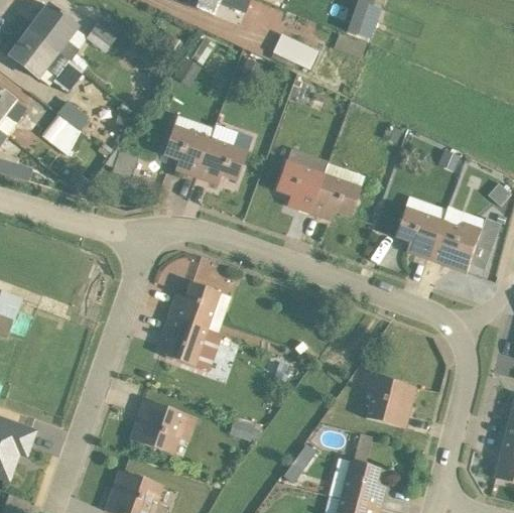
[(245,13),(250,0),(174,0),(174,1),(214,17),(220,3),(245,13)]
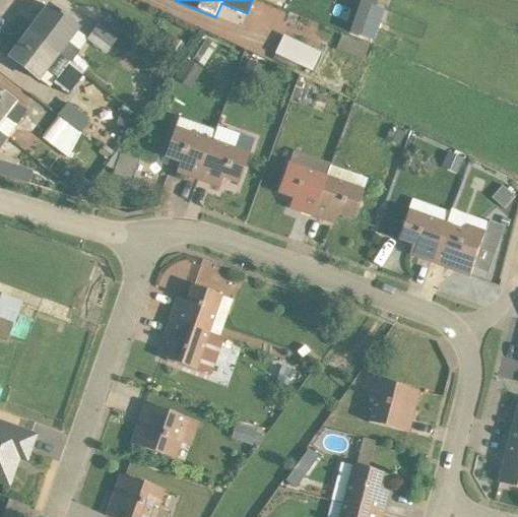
[(374,39),(384,7),(361,0),(350,30),(374,39)]
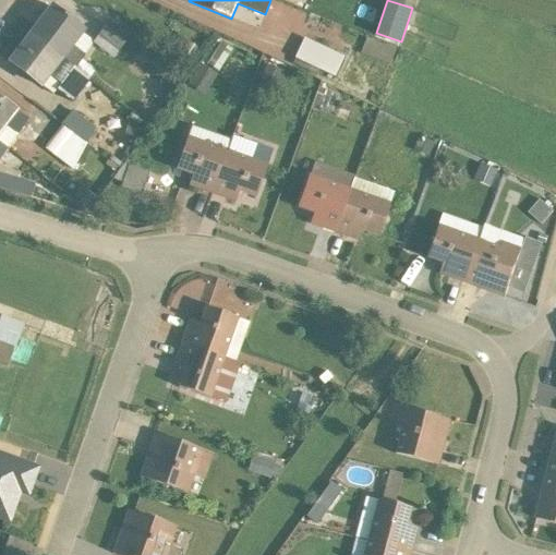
[(51,1),(28,31),(91,76),(97,69),(82,57),(92,43),(92,38),(84,32),(86,27),(51,1)]
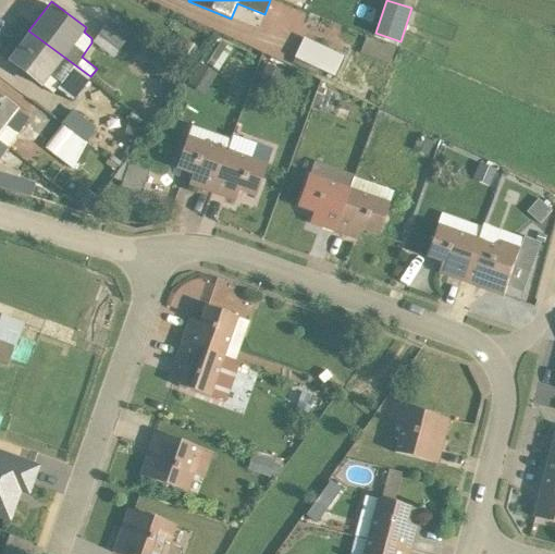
[(127,38),(134,29),(113,13),(107,22),(107,23),(127,38)]
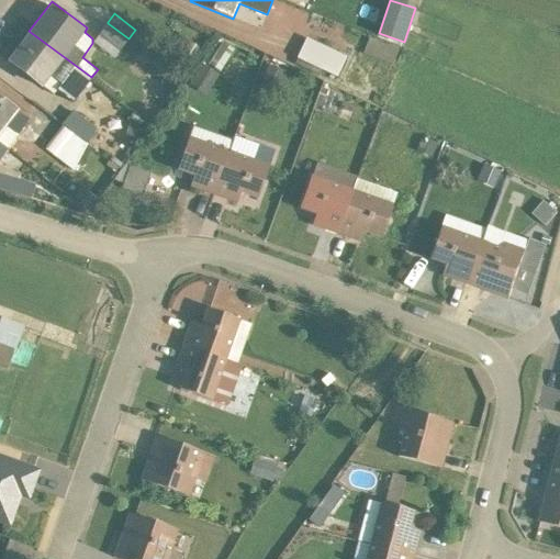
[(129,38),(108,23),(93,40),(114,57),(129,38)]
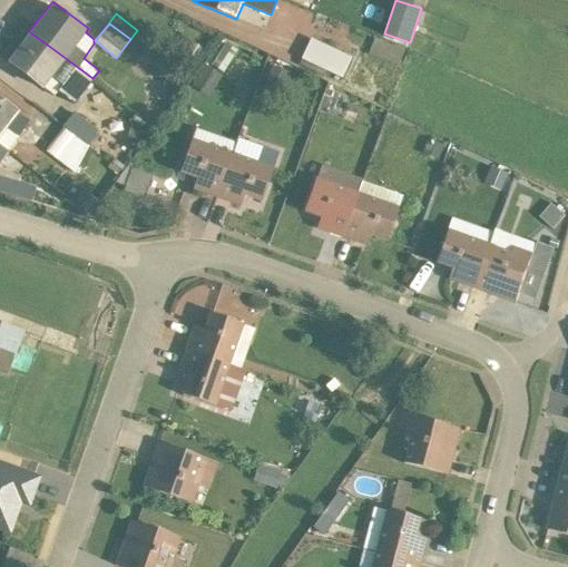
[(75,103),(92,78),(29,31),(7,61),(42,88),(45,86),(56,94),(58,89),(75,103)]
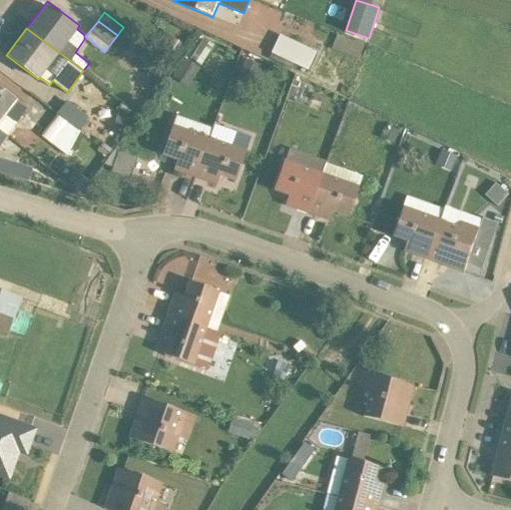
[(280,32),(269,57),(292,67),(294,62),(308,69),(317,50),(280,32)]
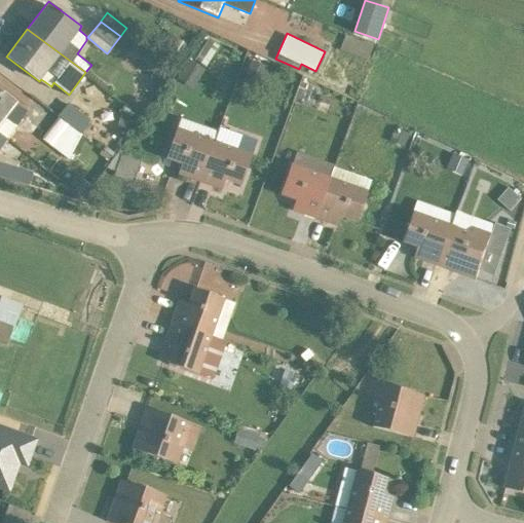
[(373,46),(345,35),(340,47),(368,59),(373,46)]
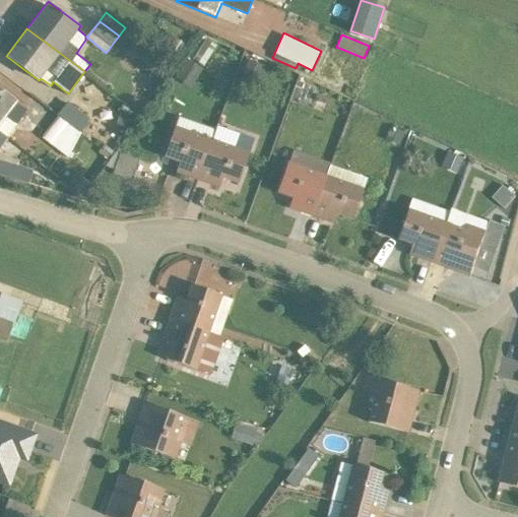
[(193,58),(204,65),(218,46),(207,38),(193,58)]
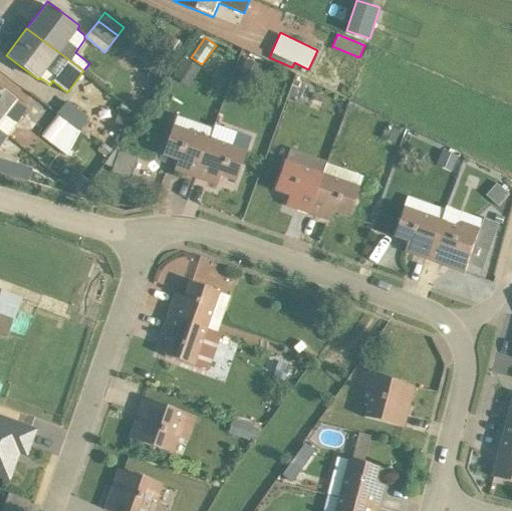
[(186,57),(174,75),(189,85),(200,66),(186,57)]
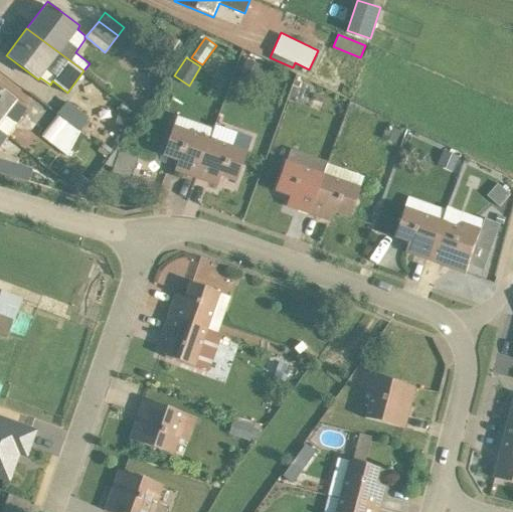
[(238,76),(255,81),(262,63),(244,57),(238,76)]
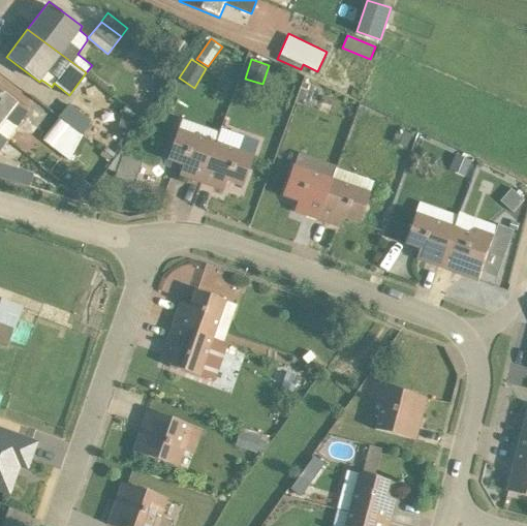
[(153,74),(152,90),(163,90),(165,88),(166,74),(153,74)]
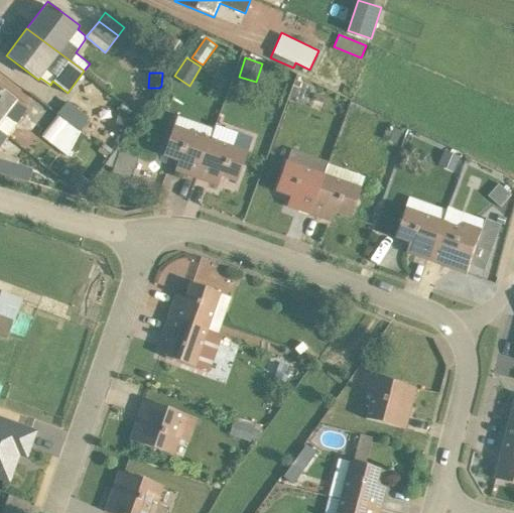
[(0,91),(0,129),(8,135),(27,109),(4,90),(2,93),(0,91)]
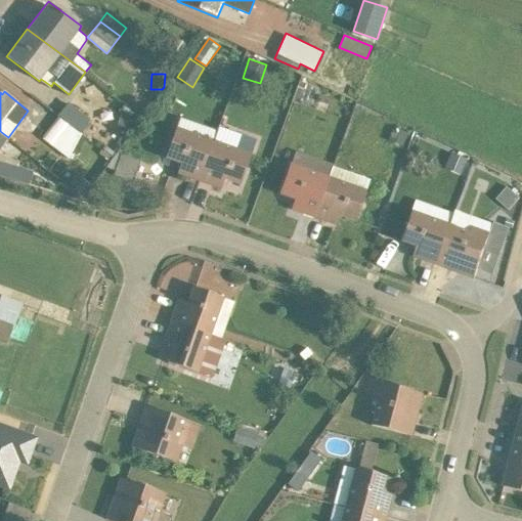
[(58,115),(82,133),(90,118),(69,101),(58,115)]
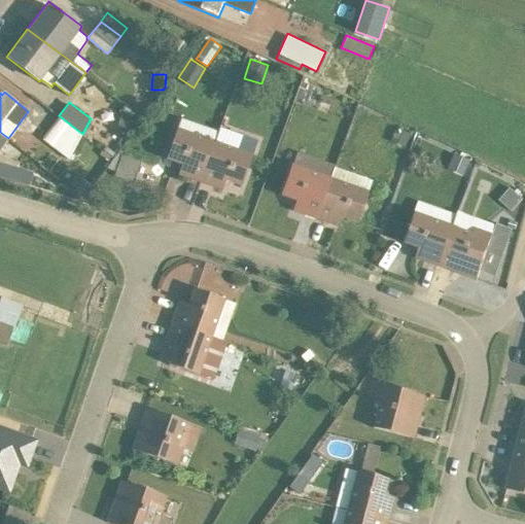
[(82,134),(59,115),(44,138),(70,158),(82,134)]
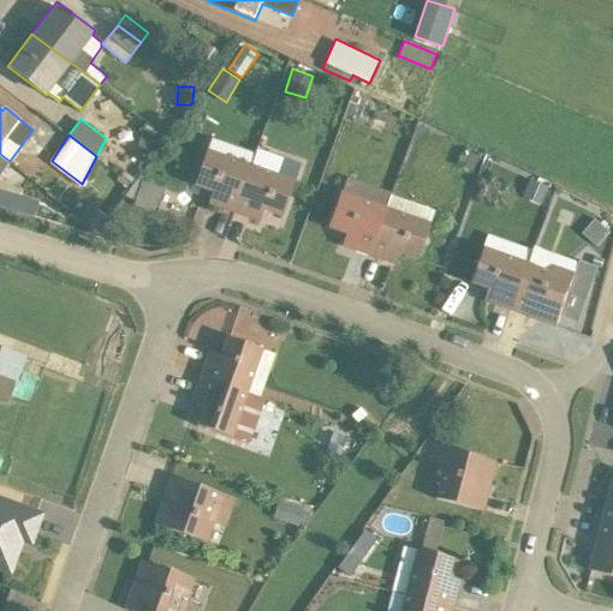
[(256,151),(213,137),(195,184),(212,191),(209,203),(234,211),(256,151)]
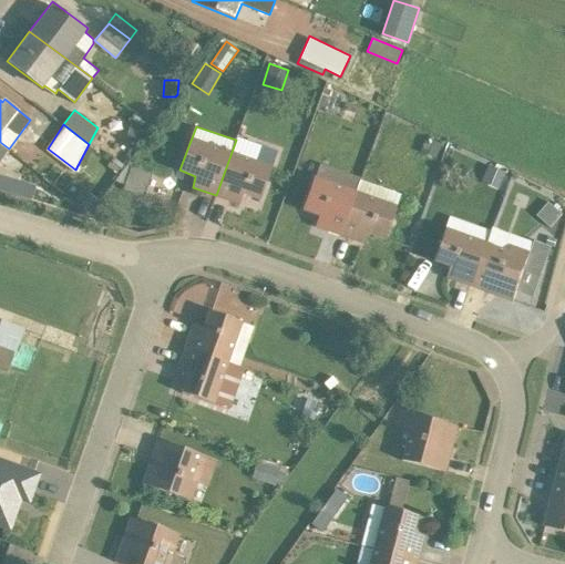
[(236,140),(216,195),(240,204),(244,193),(260,198),(278,150),(238,135),(236,140)]
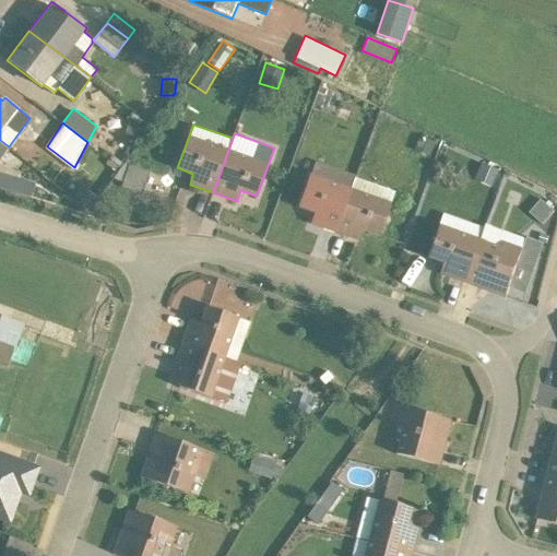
[(435,141),(419,134),(415,149),(430,154),(435,141)]
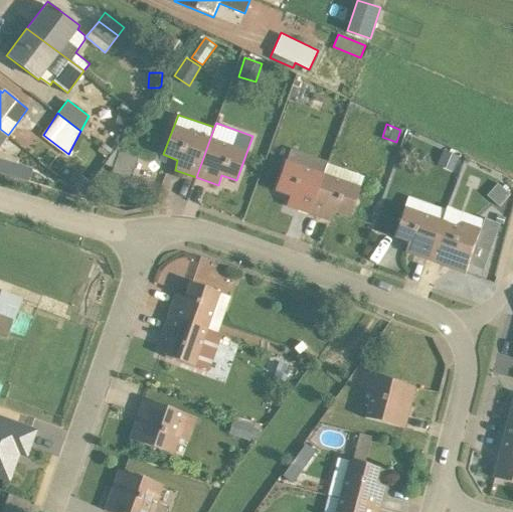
[(288,204),(311,212),(328,160),(291,147),(276,190),(290,195),(288,204)]
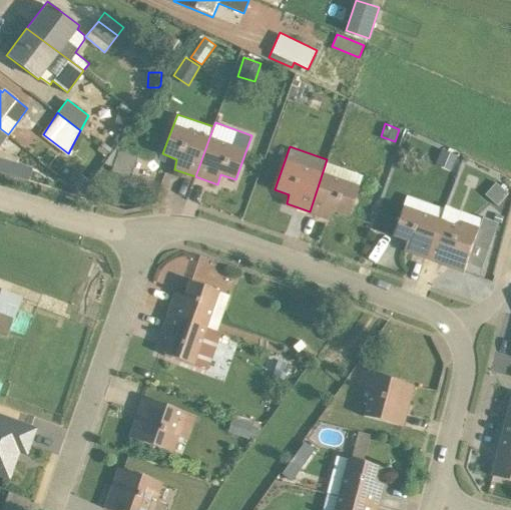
[(0,170),(28,179),(32,166),(16,162),(19,156),(0,147),(0,170)]
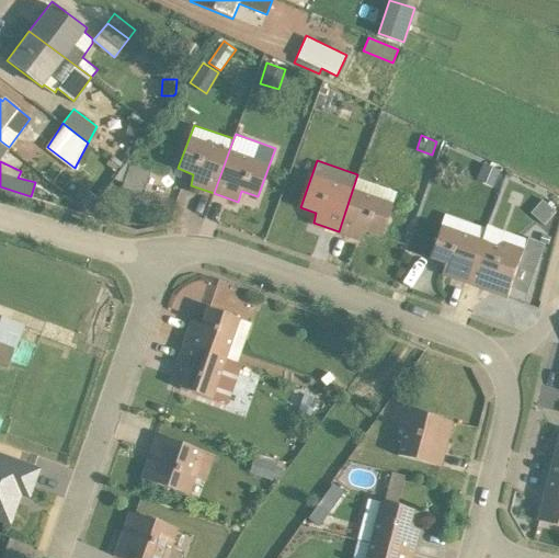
[(499,169),(483,162),(476,179),(492,185),(499,169)]
